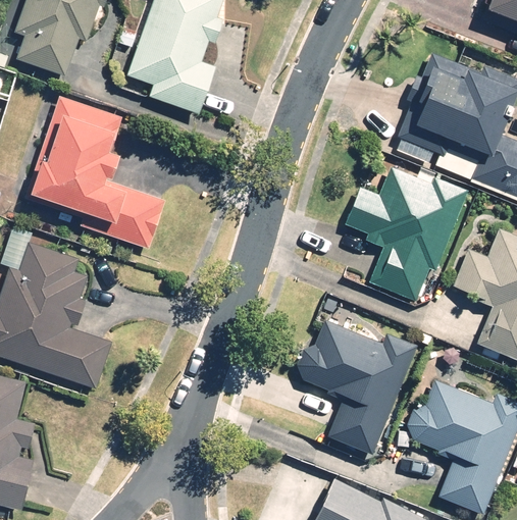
[(26,0),(14,31),(24,35),(16,58),(65,75),(79,38),(89,41),(103,0),(26,0)]
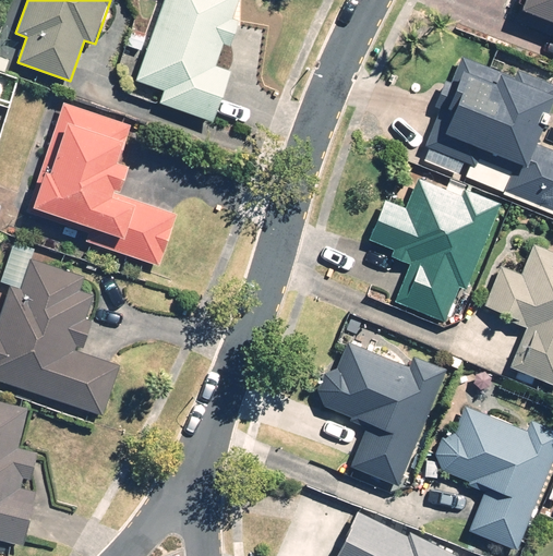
[(237,0),(164,0),(137,77),(166,87),(161,100),(215,119),(231,71),(215,65),(223,44),(230,46),(239,20),(231,17),(237,0)]
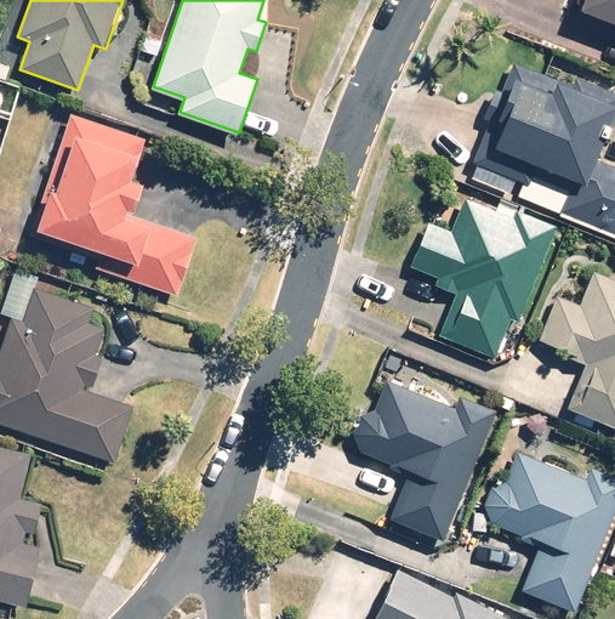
[(614,0),(571,0),(565,17),(614,37),(614,0)]
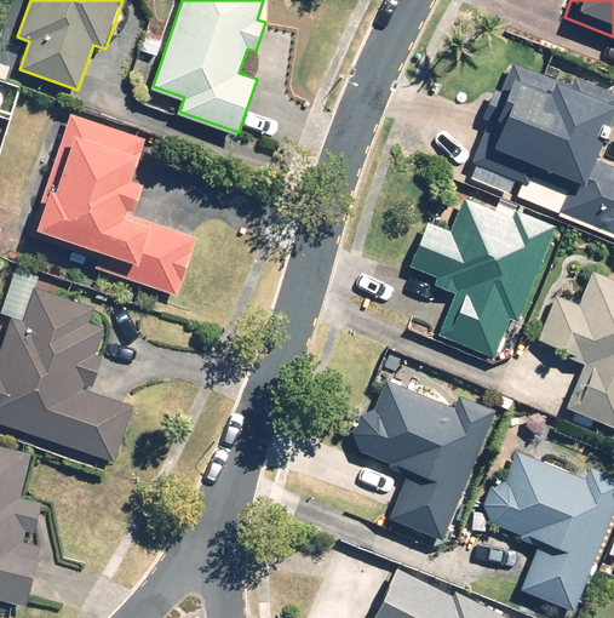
[(613,166),(598,161),(613,118),(613,92),(560,72),(557,78),(512,61),(503,89),(494,86),(482,118),(488,120),(472,160),(481,164),(474,183),(509,196),(515,181),(528,186),(531,178),(566,192),(556,215),(613,236),(613,166)]
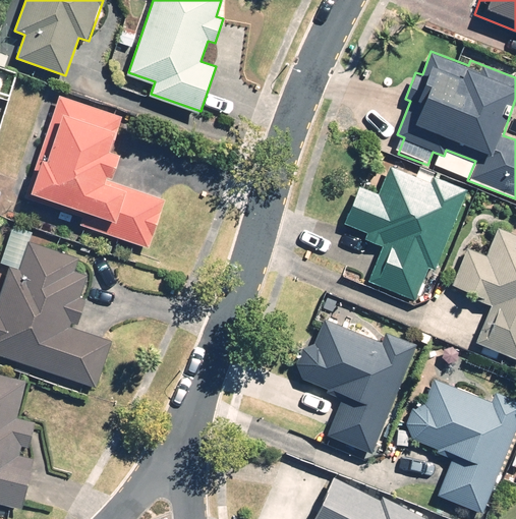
[(121,116),(60,96),(24,198),(82,218),(79,225),(149,248),(165,199),(114,182),(124,153),(111,148),(121,116)]
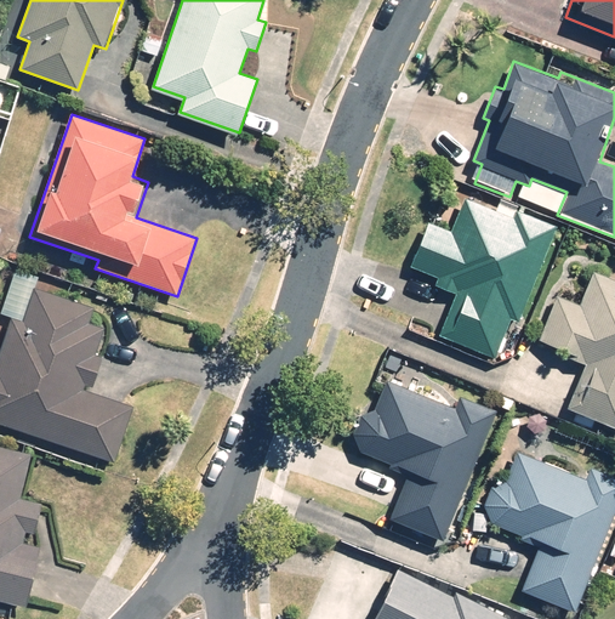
[(519,322),(556,226),(465,191),(450,227),(431,220),(413,266),(438,276),(434,284),(455,293),(439,334),(497,356),(511,319),(519,322)]
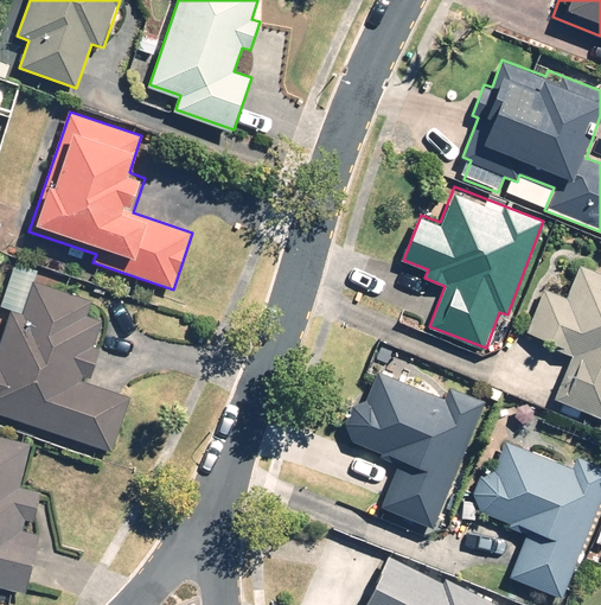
[(600,268),(580,261),(566,299),(543,290),(525,333),(575,352),(556,401),(600,419),(600,268)]
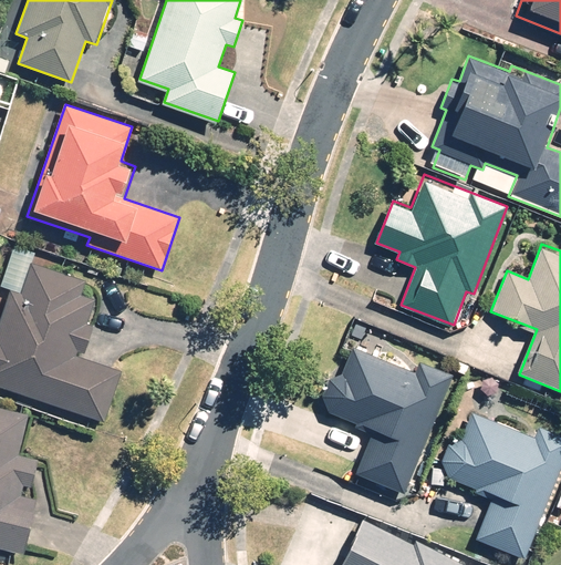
[(0,384),(104,420),(121,370),(84,358),(94,328),(86,326),(94,301),(81,297),(86,280),(32,262),(21,295),(12,291),(0,326),(0,384)]
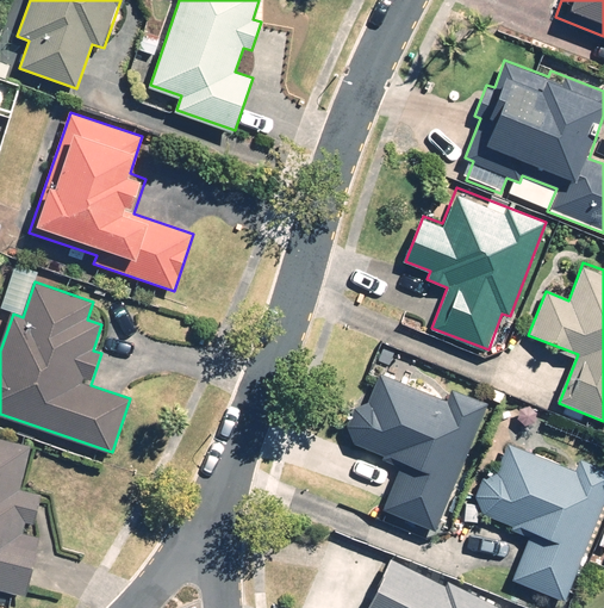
[(434,531),(486,407),(450,391),(446,401),(380,373),(350,444),(403,465),(384,510),(434,531)]
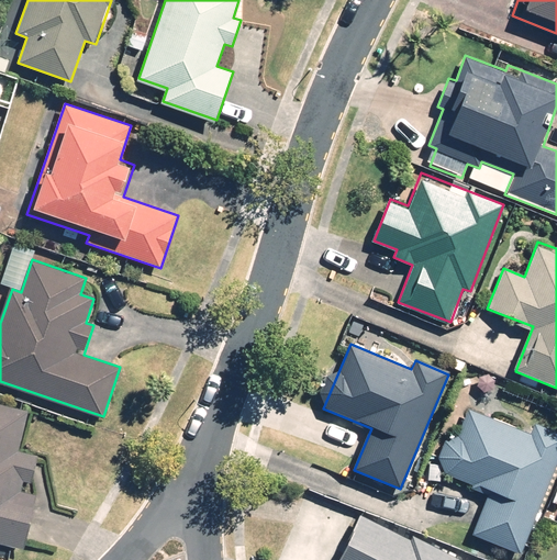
[(0,540),(24,547),(37,496),(20,492),(23,480),(31,482),(37,456),(18,450),(28,411),(0,403),(0,540)]
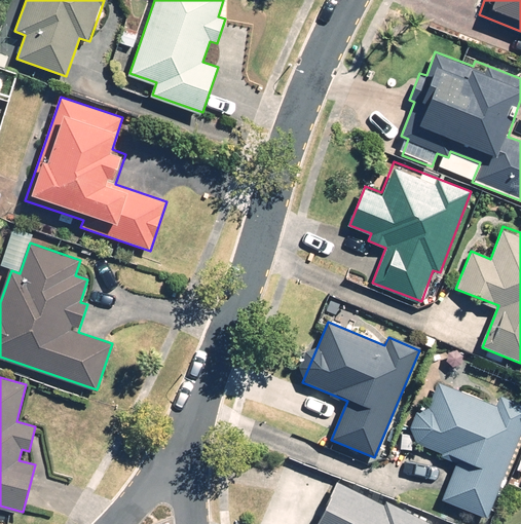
[(458,457),(441,498),(487,515),(520,420),(520,407),(499,400),(497,407),(440,386),(430,414),(429,414),(428,414),(426,414),(424,414),(423,414),(422,415),(421,415),(420,416),(419,416),(418,417),(417,418),(416,418),(415,419),(414,420),(414,421),(413,422),(412,423),(412,424),(412,426),(411,427),(411,428),(411,429),(411,431),(411,433),(411,434),(411,435),(411,436),(412,437),(412,438),(413,440),(413,441),(414,442),(415,443),(416,444),(417,444),(458,457)]
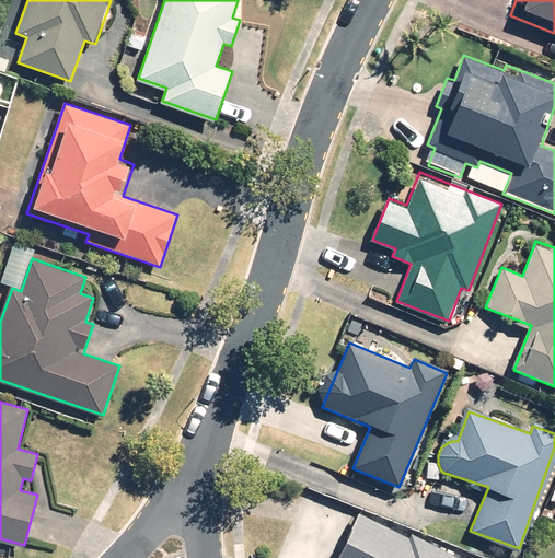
[(421,557),(356,523),(337,557),(421,557)]
